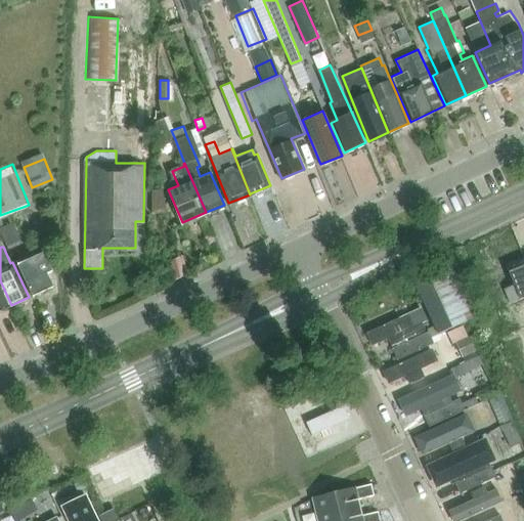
[(47,272),(53,269),(45,252),(17,264),(32,295),(52,286),(47,272)]
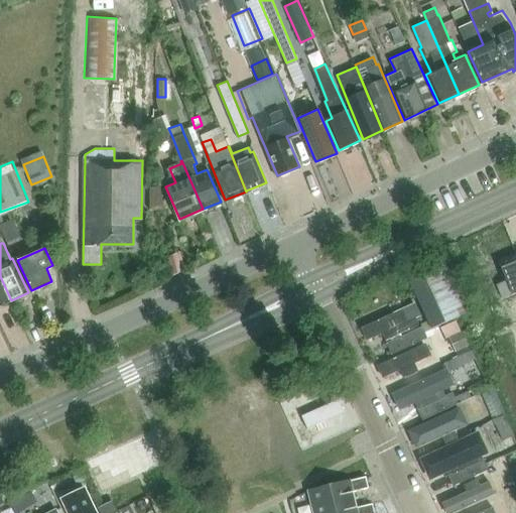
[(169,253),(174,269),(189,265),(184,248),(169,253)]
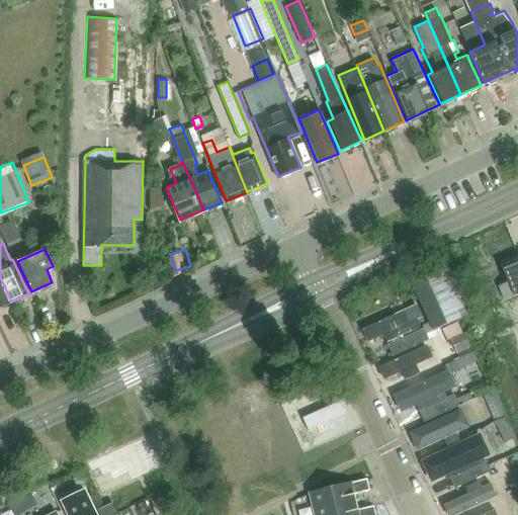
[(517,291),(517,252),(500,260),(507,279),(499,283),(504,297),(517,291)]
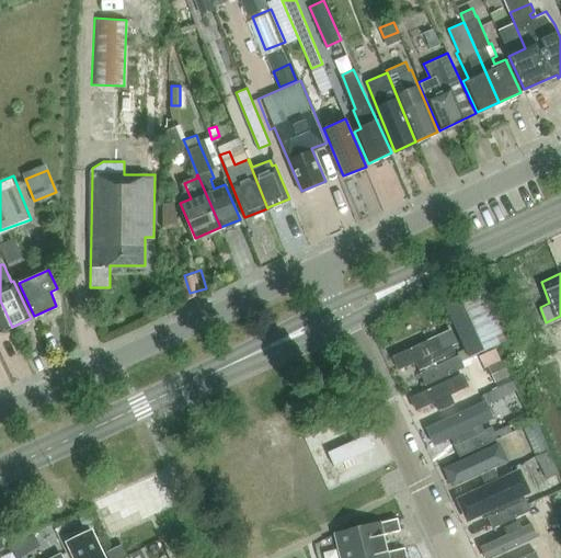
[(469,356),(479,352),(495,344),(497,343),(499,342),(514,336),(484,274),(439,295),(469,356)]
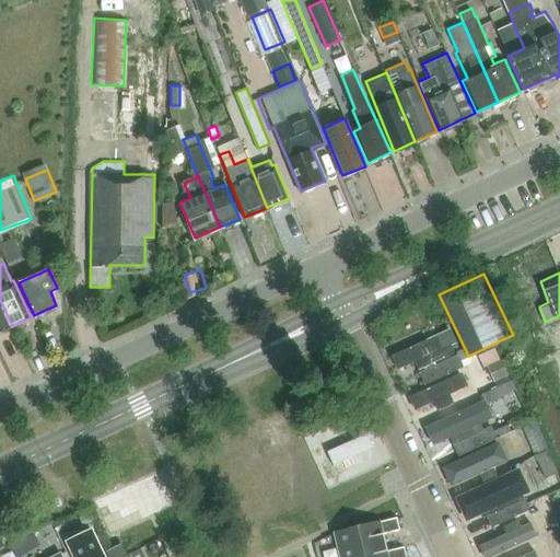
[(0,331),(12,326),(0,300),(0,331)]
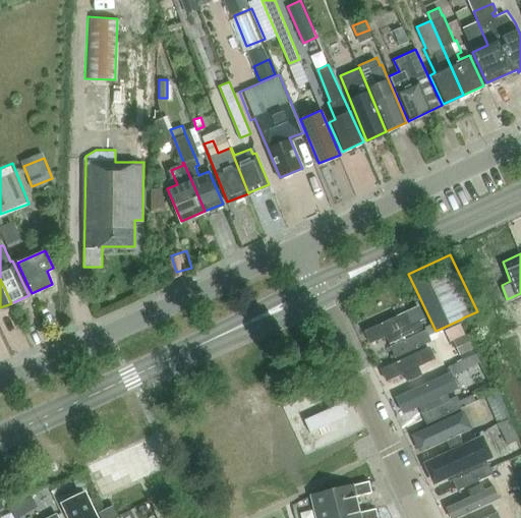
[(358,325),(367,343),(383,336),(387,344),(427,325),(415,298),(358,325)]
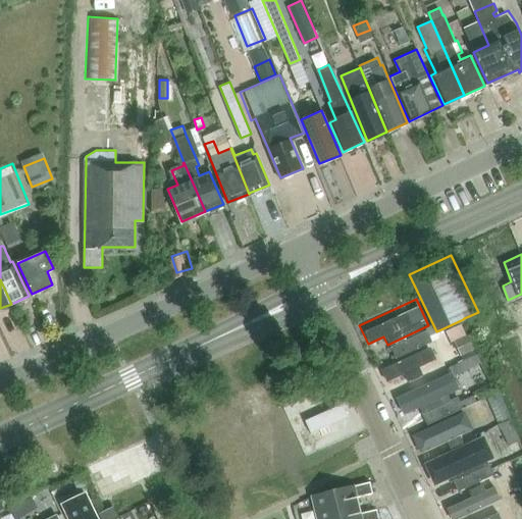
[(395,356),(431,340),(426,328),(389,345),(395,356)]
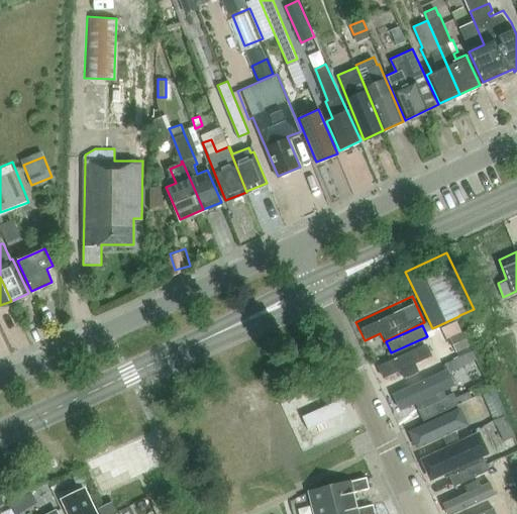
[(469,344),(461,330),(449,336),(456,350),(469,344)]
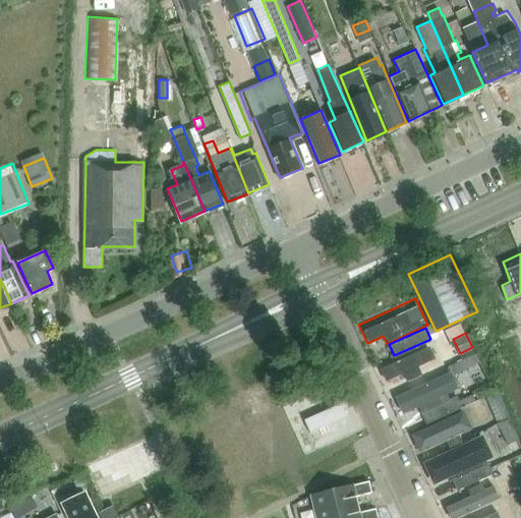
[(430,346),(380,367),(386,381),(436,358),(430,346)]
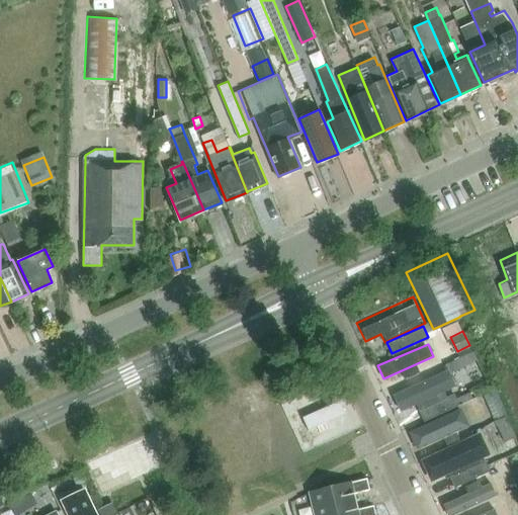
[(477,358),(472,350),(448,361),(452,369),(477,358)]
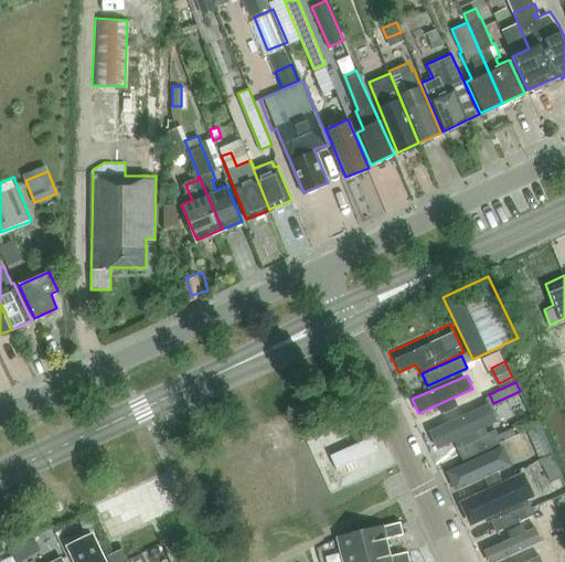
[(489,404),(435,430),(441,444),(496,419),(489,404)]
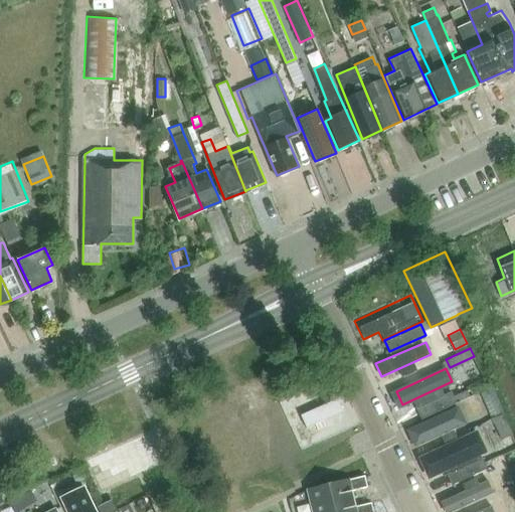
[(480,389),(491,414),(502,410),(490,384),(480,389)]
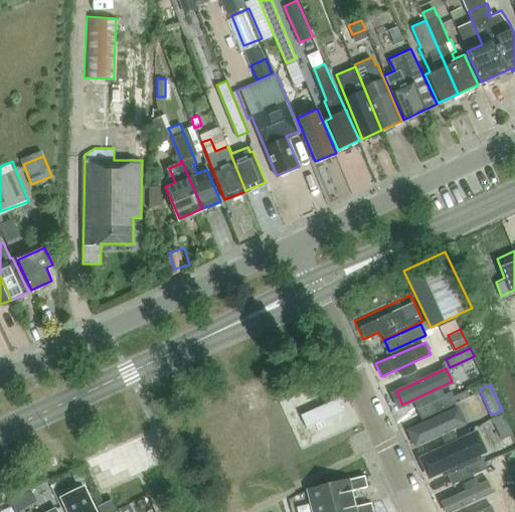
[(469,394),(467,388),(454,394),(457,400),(469,394)]
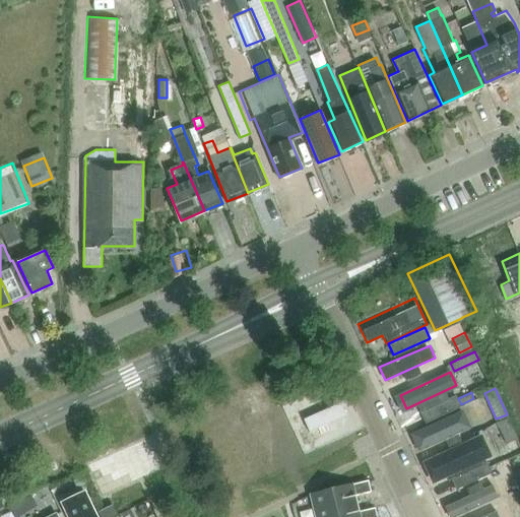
[(455,393),(419,410),(425,422),(460,404),(457,397),(455,393)]
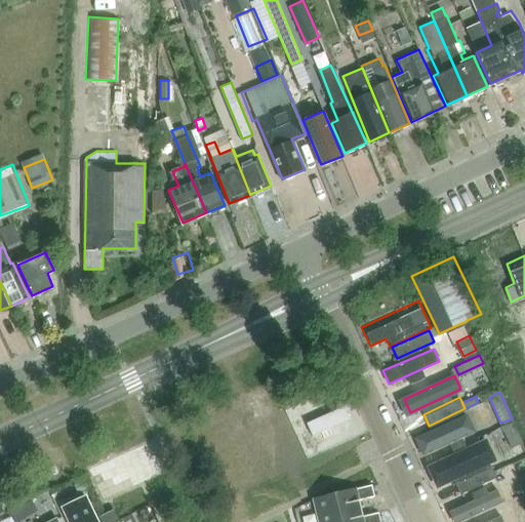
[(309,442),(359,422),(355,410),(334,418),(330,408),(299,420),(309,442)]
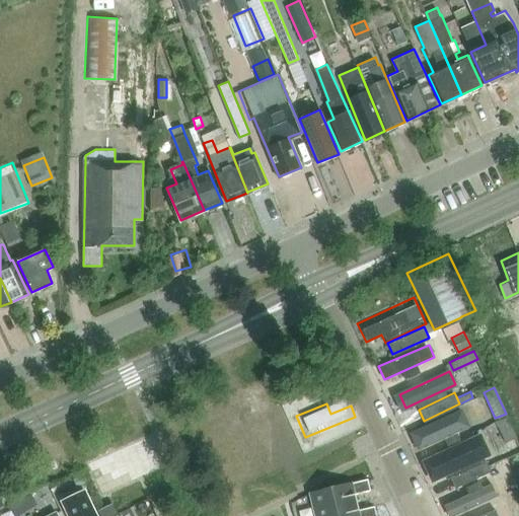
[(409,434),(418,453),(471,428),(462,409),(409,434)]
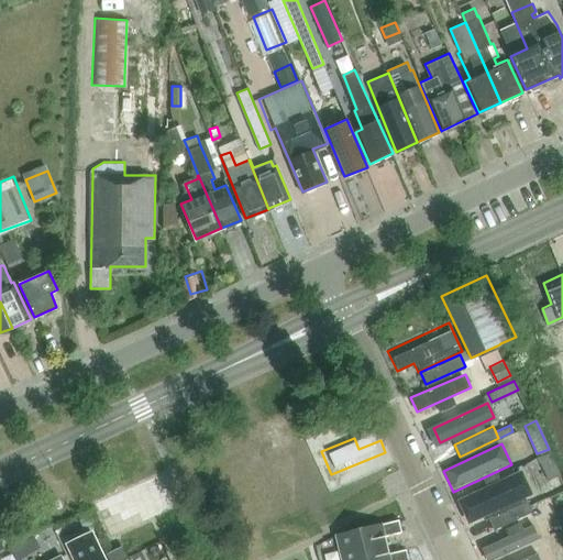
[(538,457),(548,479),(559,474),(549,452),(538,457)]
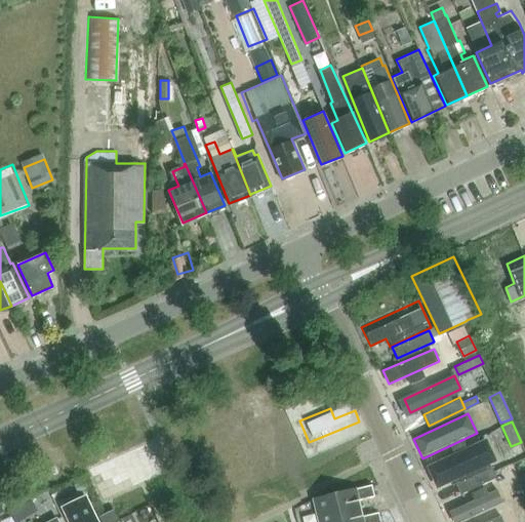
[(429,470),(437,484),(495,456),(488,441),(429,470)]
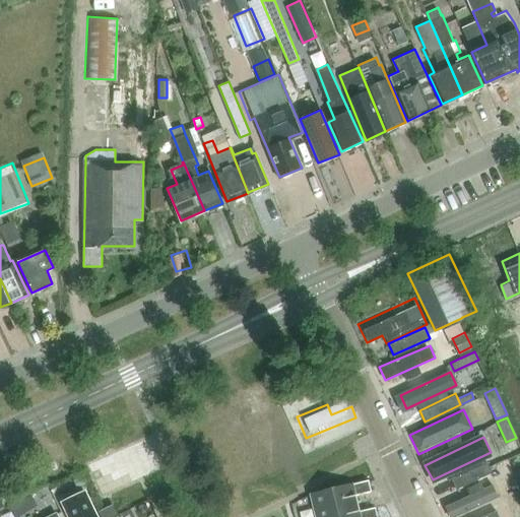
[(514,440),(506,442),(509,449),(516,446),(514,440)]
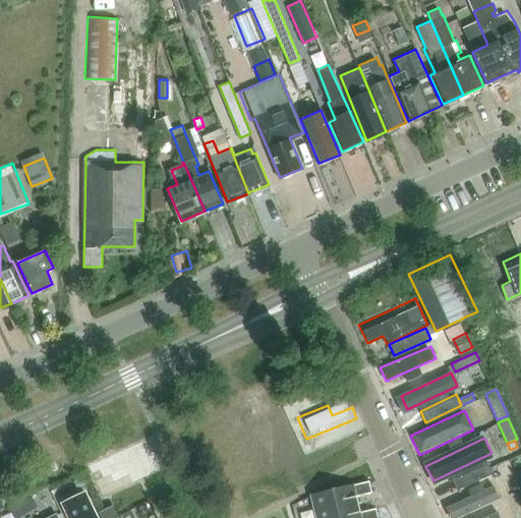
[(486,457),(483,458),(456,471),(451,473),(456,485),(493,469),(486,457)]
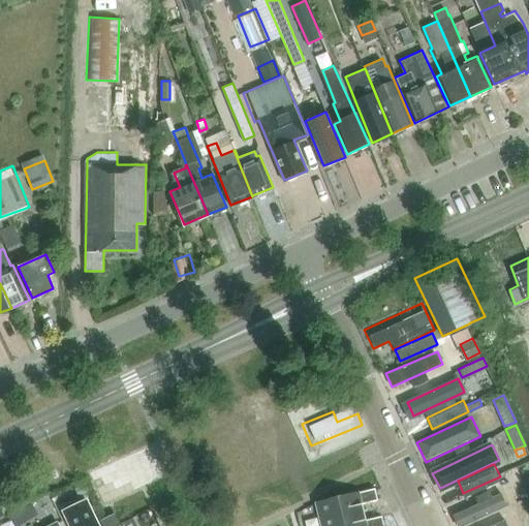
[(83,483),(74,486),(79,494),(87,491),(83,483)]
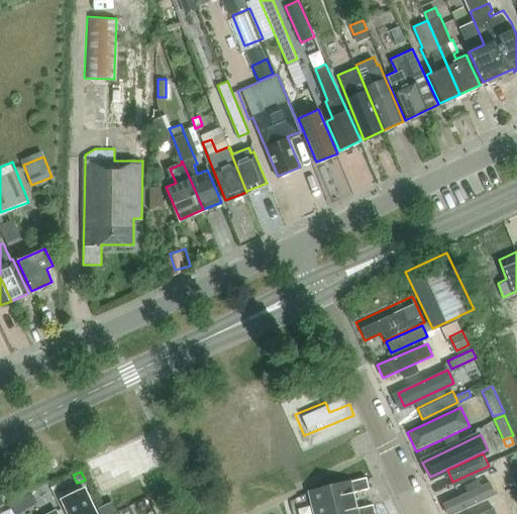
[(352,491),(369,487),(366,476),(308,490),(313,513),(326,513),(356,507),(352,491)]
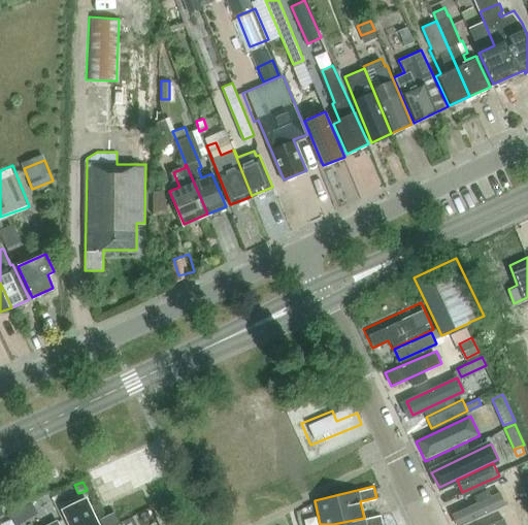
[(498,489),(452,511),(458,524),(466,524),(506,506),(498,489)]
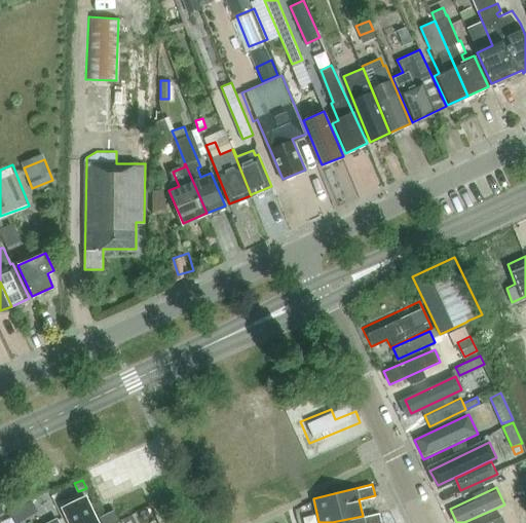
[(103,513),(99,514),(103,522),(108,522),(116,520),(121,517),(116,506),(103,513)]
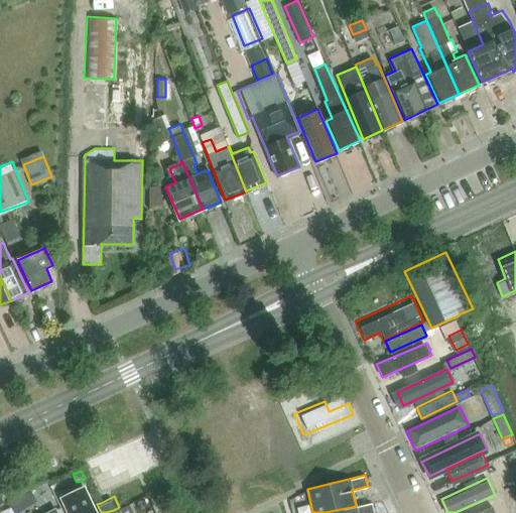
[(374,512),(372,502),(356,506),(326,512),(374,512)]
